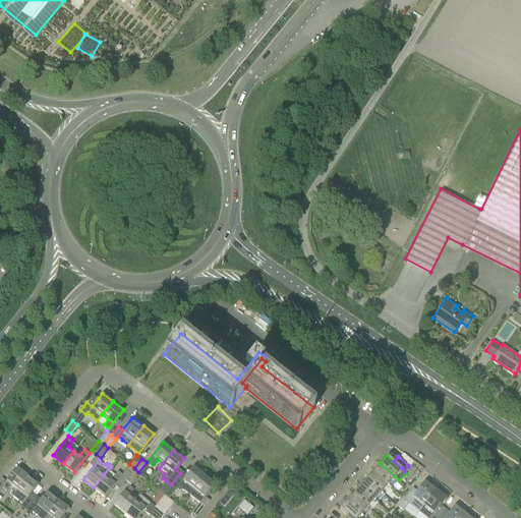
[(389,483),(395,476),(380,463),(373,470),(389,483)]
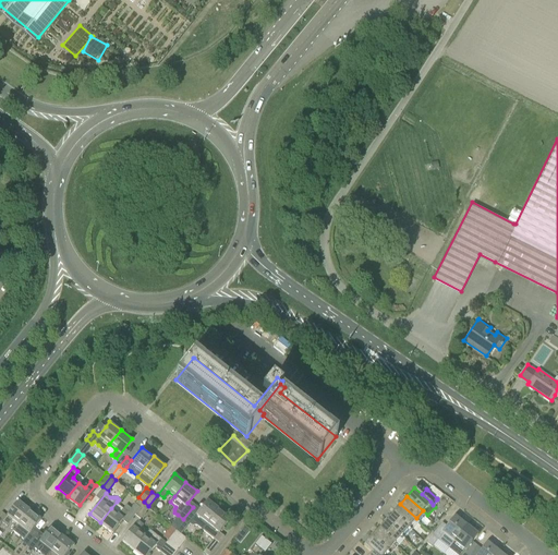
[(111,508),(100,522),(112,531),(122,518),(128,522),(135,513),(144,502),(138,497),(131,507),(126,503),(123,507),(118,514),(111,508)]
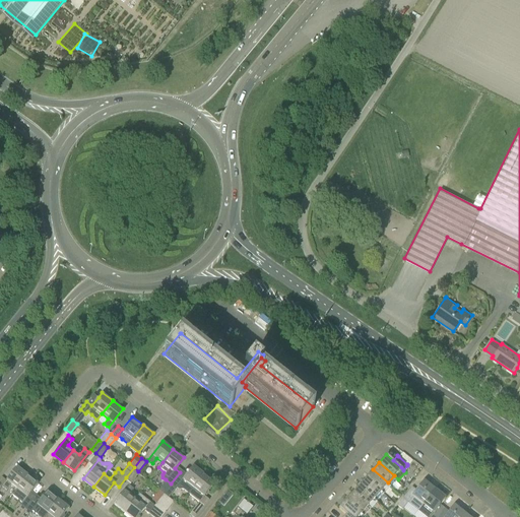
[(180,472),(171,483),(175,488),(177,486),(178,483),(184,489),(189,492),(204,473),(193,464),(184,476),(180,472)]
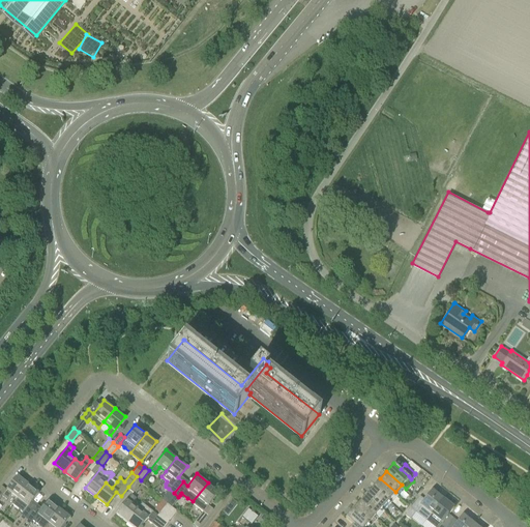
[(2,485),(0,486),(0,496),(2,494),(6,498),(10,492),(18,497),(28,484),(18,474),(6,488),(2,485)]
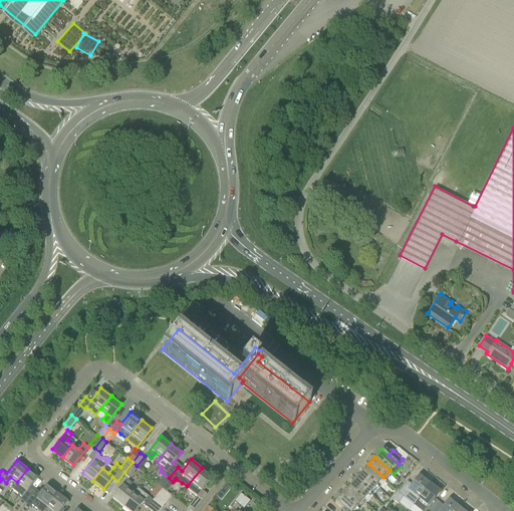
[(124,472),(130,476),(137,466),(133,462),(124,472)]
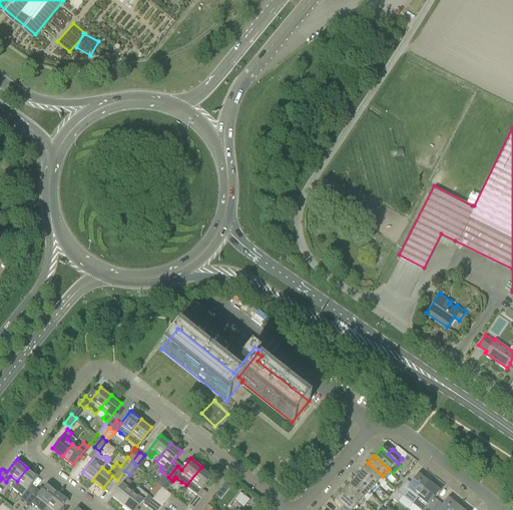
[(376,483),(383,476),(368,463),(361,470),(376,483)]
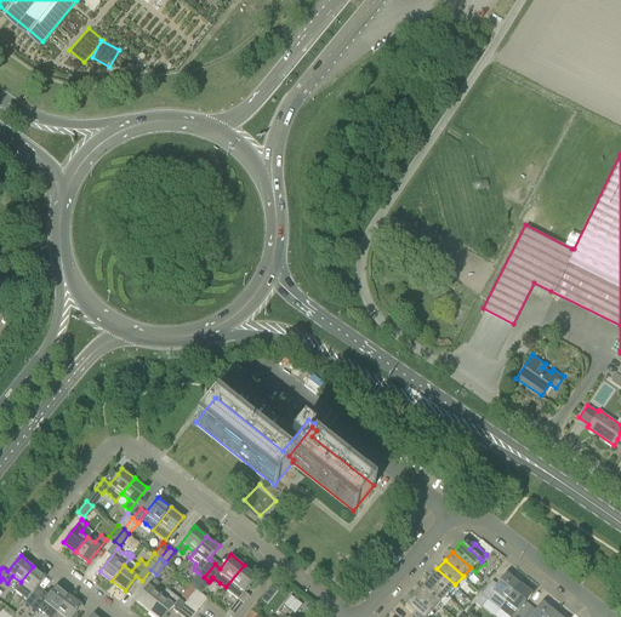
[(244,589),(256,575),(244,565),(226,587),(232,593),(238,598),(227,611),(232,616),(250,594),(244,589)]
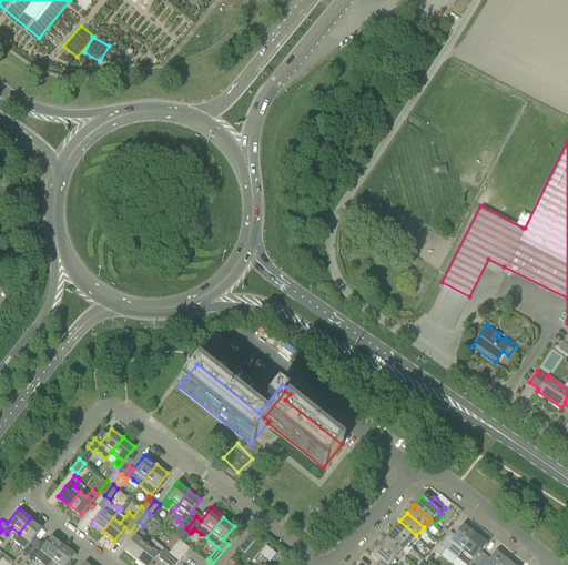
[(30,541),(41,527),(30,518),(19,533),(13,538),(20,543),(20,544),(24,547),(30,541)]
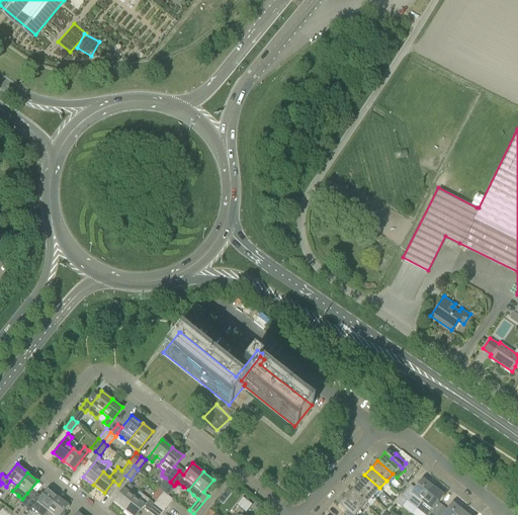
[(372,496),(379,488),(364,475),(358,482),(372,496)]
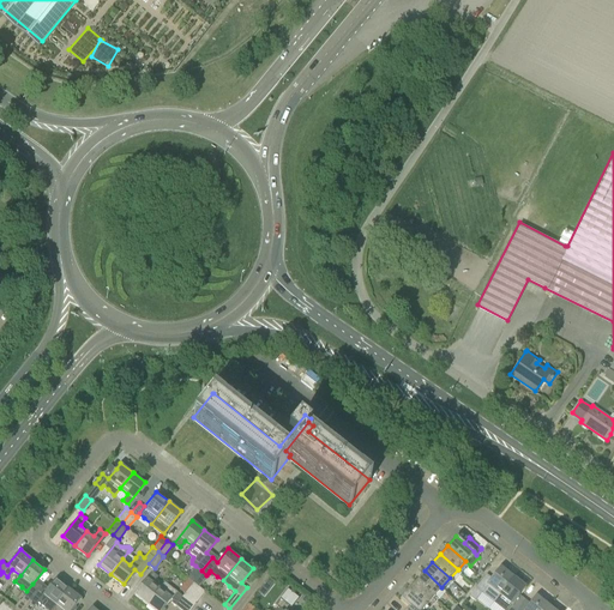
[(492,577),(487,572),(469,593),(475,598),(477,596),(482,591),(489,597),(493,601),(512,575),(500,566),(492,577)]
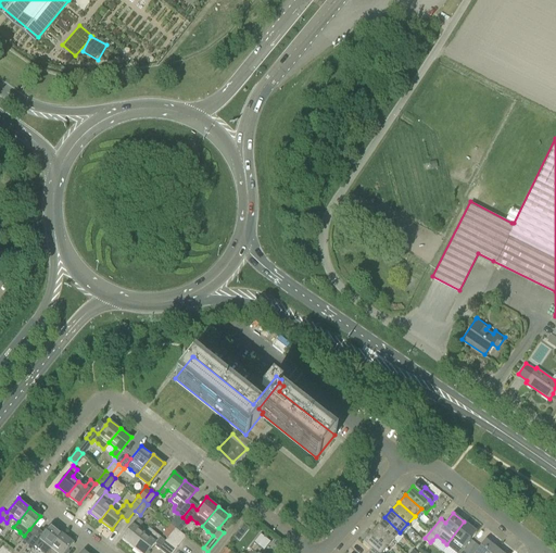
[(138,517),(122,538),(133,547),(143,532),(138,527),(142,520),(138,517)]
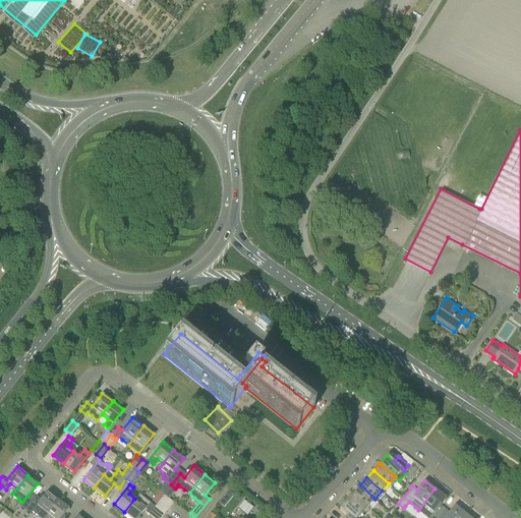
[(378,501),(374,499),(360,484),(353,493),(368,506),(370,508),(378,501)]
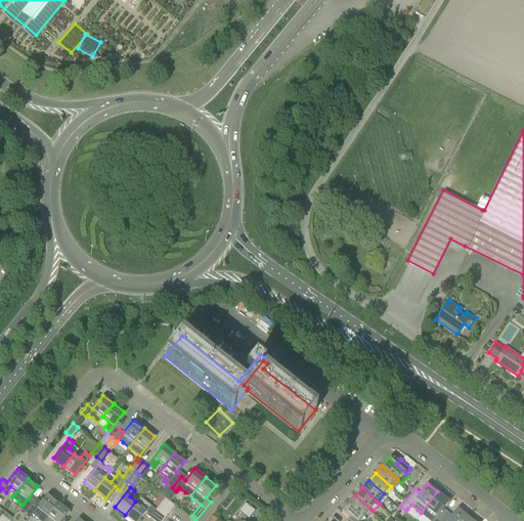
[(224,497),(229,503),(234,495),(229,491),(224,497)]
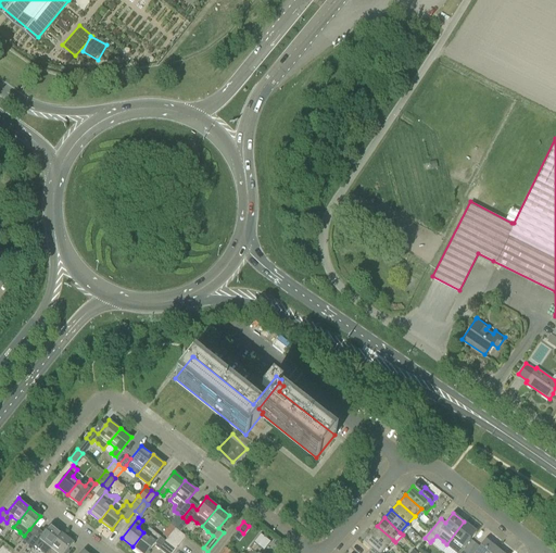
[(469,540),(476,531),(464,522),(446,544),(457,552),(465,552),(474,543),(469,540)]
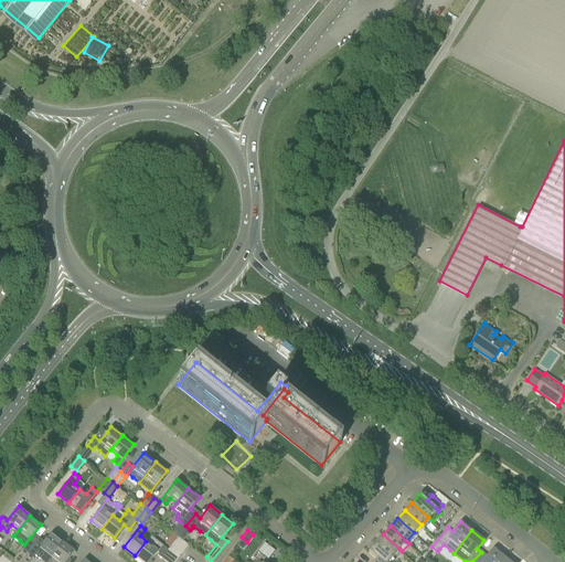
[(40,557),(46,561),(63,541),(52,532),(41,547),(35,553),(40,557)]
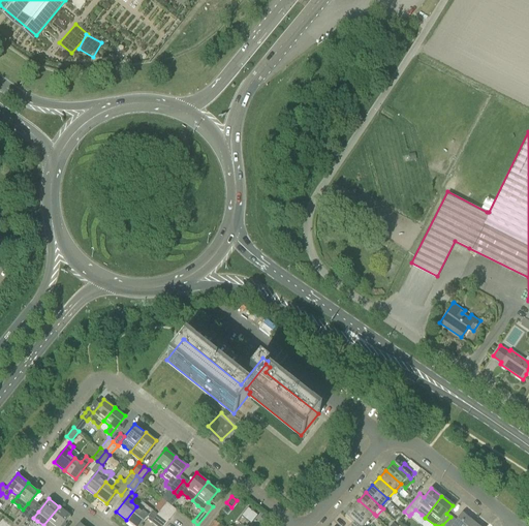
[(142,500),(137,506),(136,506),(126,520),(134,525),(138,525),(146,517),(158,525),(162,525),(169,519),(159,511),(157,513),(142,500)]
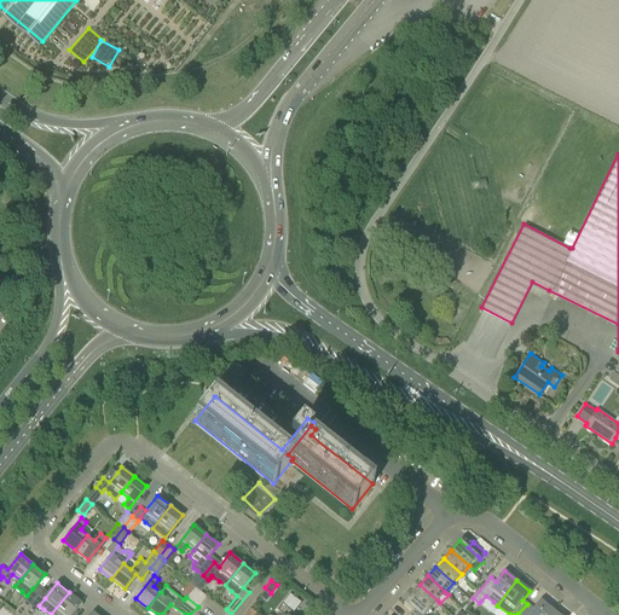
[(202,601),(207,595),(196,585),(191,591),(202,601)]
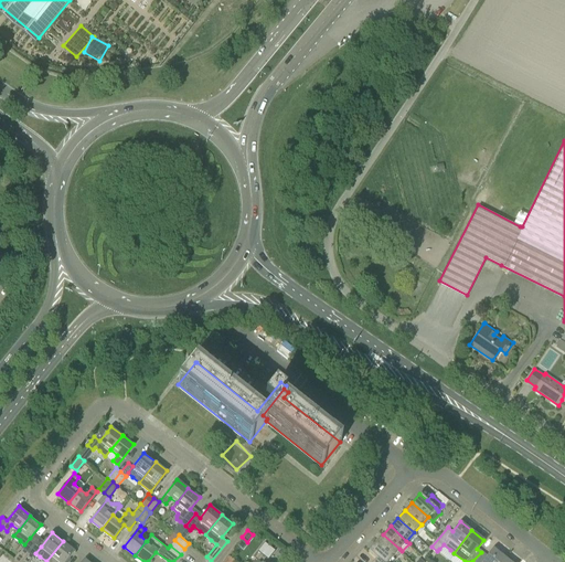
[(383,534),(375,542),(392,557),(400,549),(383,534)]
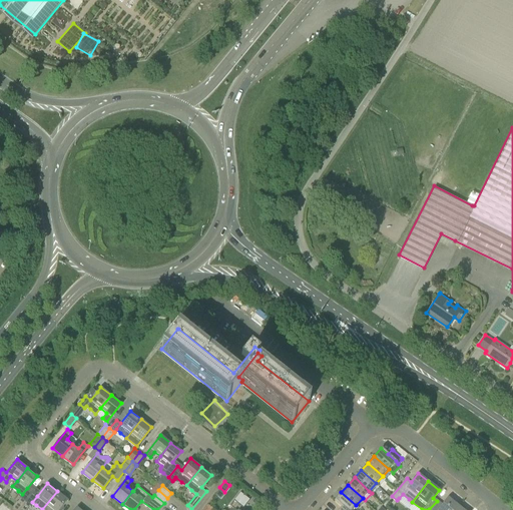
[(22,494),(21,496),(26,500),(32,492),(27,488),(22,494)]
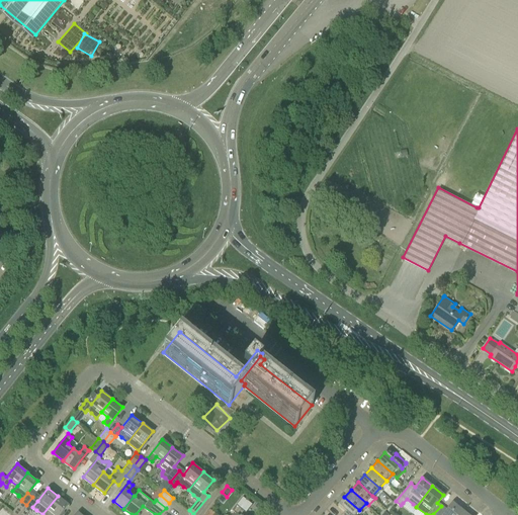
[(166,508),(169,503),(160,495),(156,500),(166,508)]
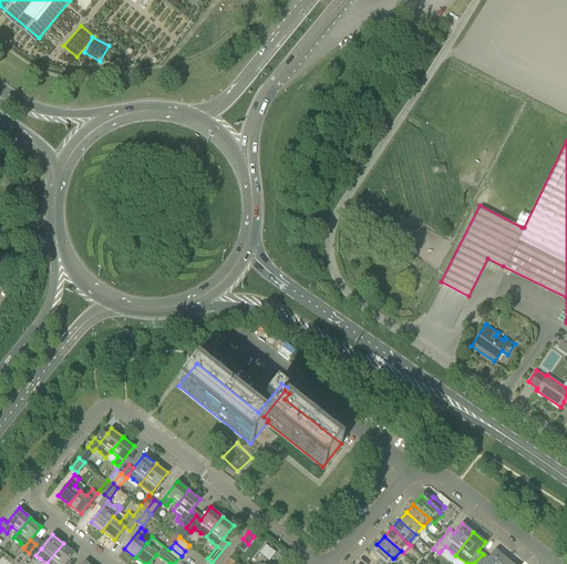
[(64,563),(74,552),(63,543),(47,563),(64,563)]
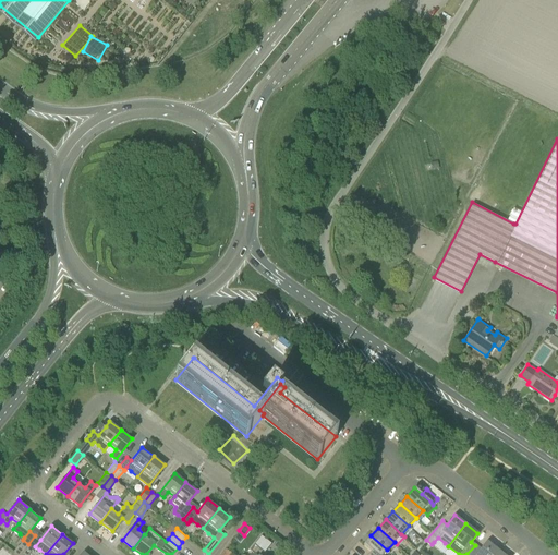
[(262,534),(254,543),(265,551),(271,542),(262,534)]
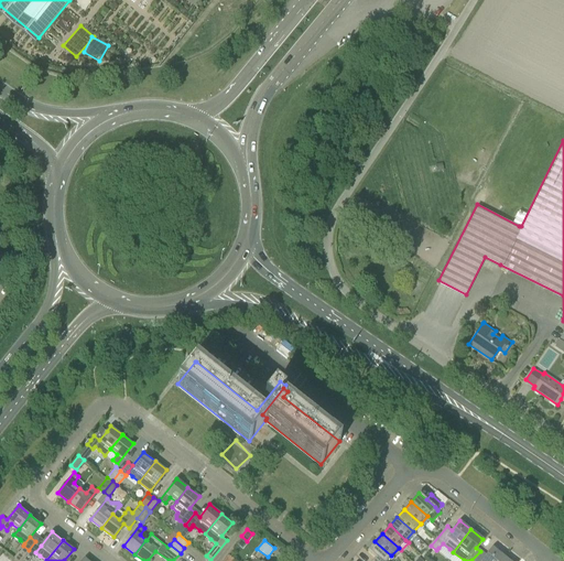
[(35,541),(29,550),(34,554),(35,552),(41,546),(35,541)]
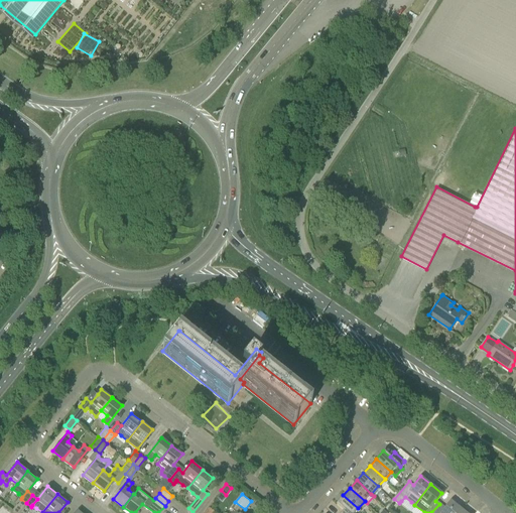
[(348,512),(358,512),(361,510),(358,508),(343,495),(337,502),(344,509),(348,512)]
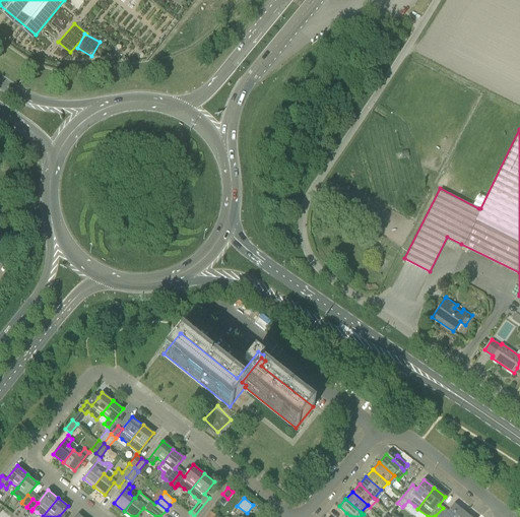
[(17,508),(22,511),(26,507),(21,503),(17,508)]
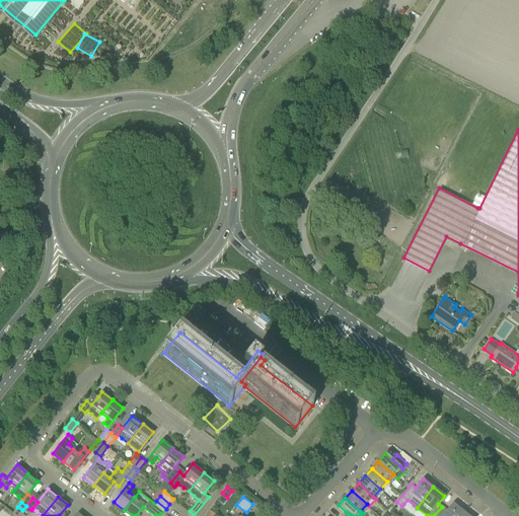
[(458,515),(463,511),(453,503),(446,511),(442,507),(434,515),(458,515)]
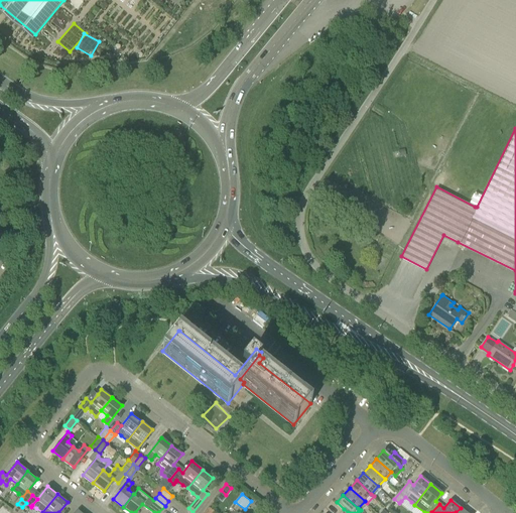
[(235,502),(231,506),(233,508),(229,512),(239,512),(236,511),(240,506),(235,502)]
